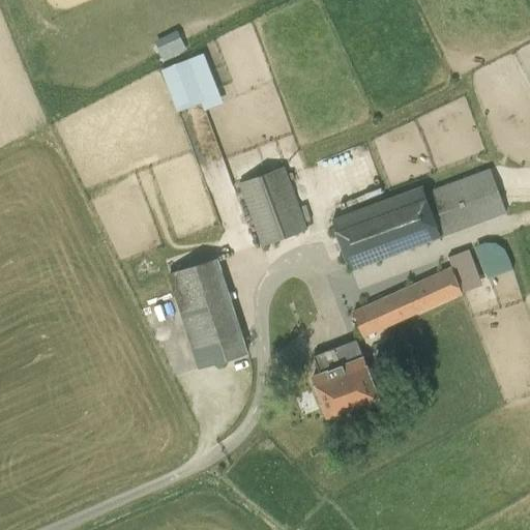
[(205,110),(226,102),(207,52),(162,67),(178,112),(203,104),(205,110)]
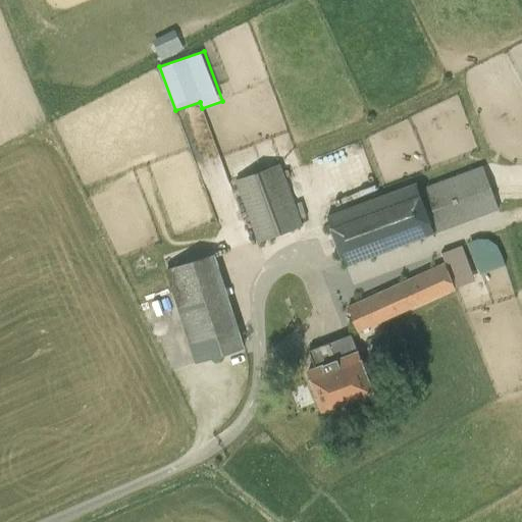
[(235,181),(257,244),(303,226),(280,164),(235,181)]
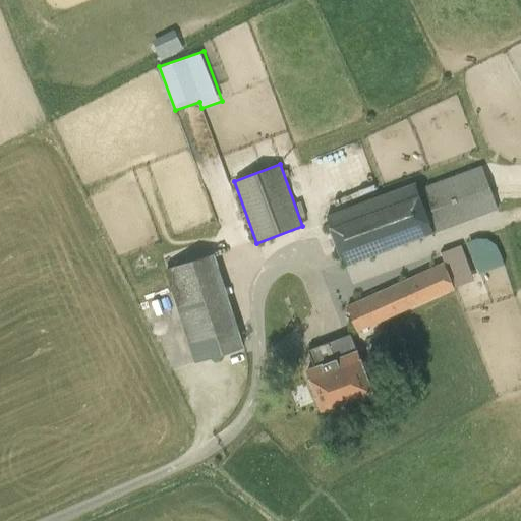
[(415,182),(326,216),(346,267),(498,210),(481,166),(417,189),(415,182)]
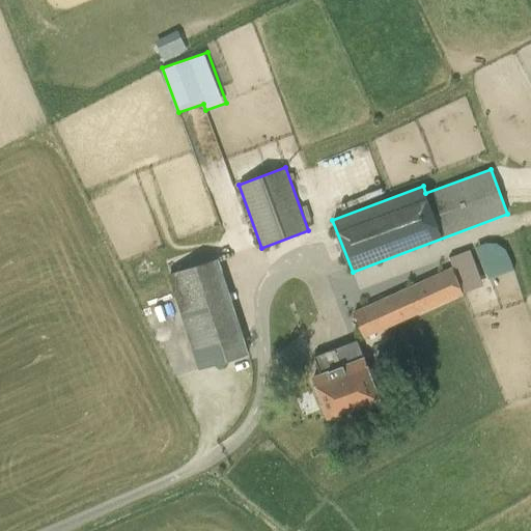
[(503,236),(477,246),(490,278),(515,269),(503,236)]
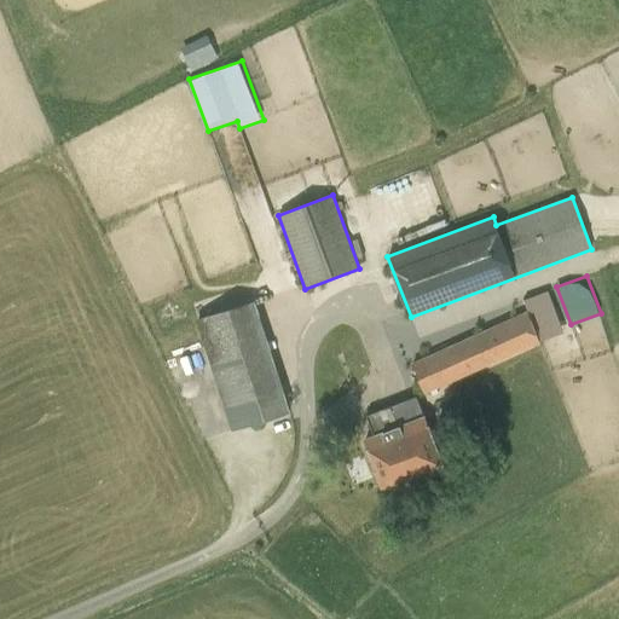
[(232,432),(290,412),(254,301),(195,320),(232,432)]
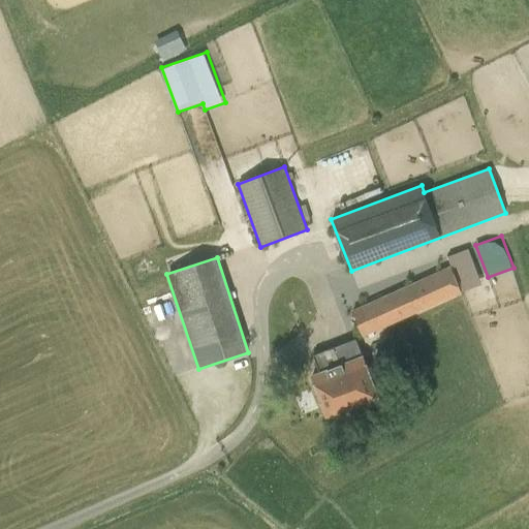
[(352,310),(363,338),(461,293),(450,266),(352,310)]
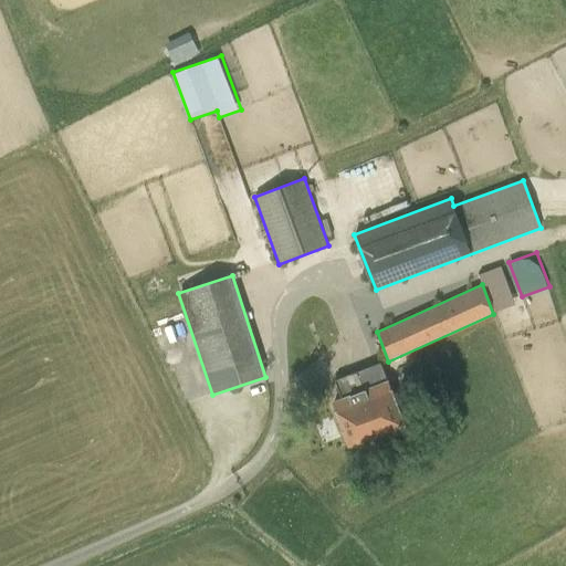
[(383,364),(335,380),(342,399),(336,402),(353,446),(405,427),(383,364)]
